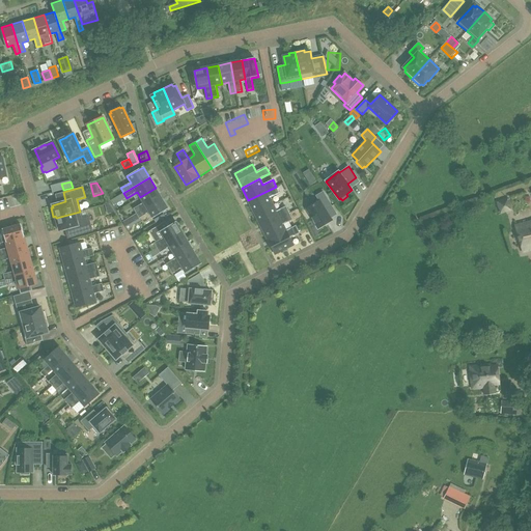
[(279,193),(276,187),(248,200),(254,214),(273,204),(270,198),(279,193)]
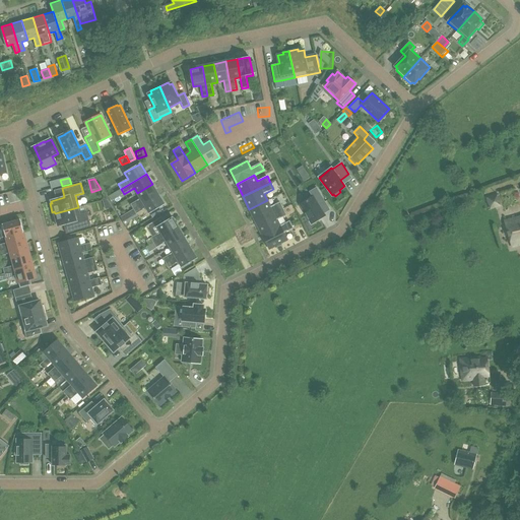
[(133,209),(158,194),(152,184),(137,193),(140,199),(130,204),(133,209)]
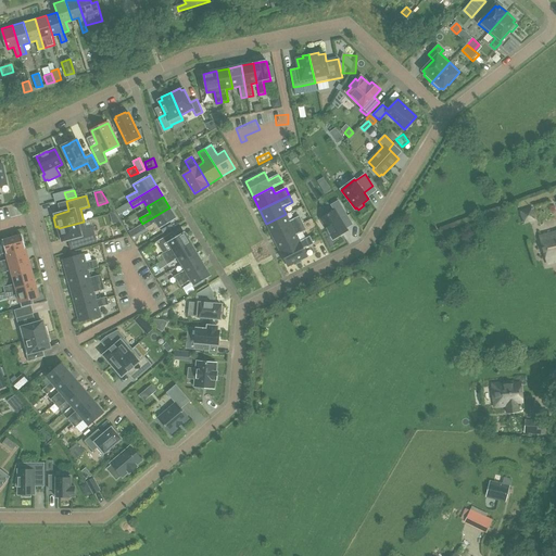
[(352,224),(339,201),(332,204),(336,211),(323,217),(327,225),(325,226),(332,239),(342,234),(341,232),(346,229),(345,227),(352,224)]
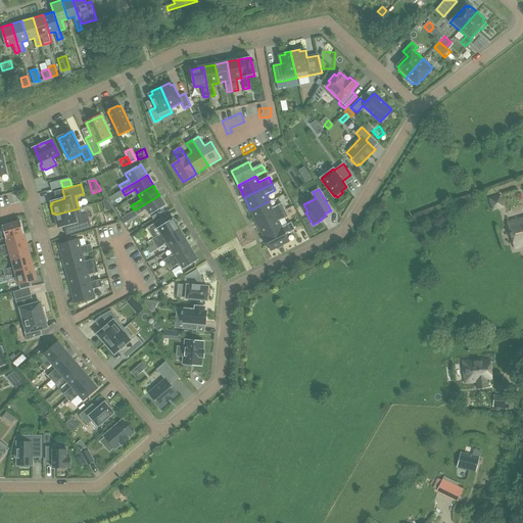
[(15,208),(28,203),(24,193),(11,197),(15,208)]
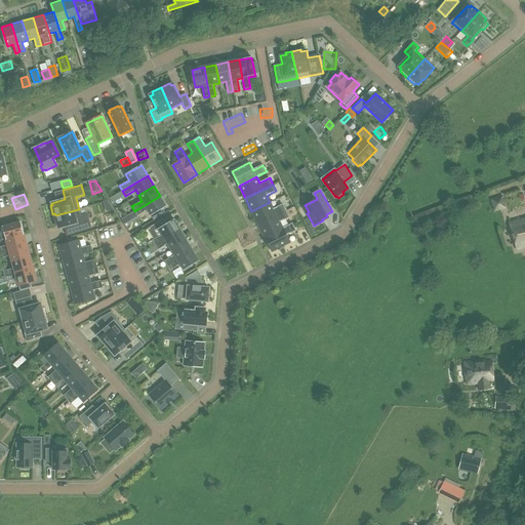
[(160,196),(134,211),(137,216),(148,210),(151,216),(166,206),(160,196)]
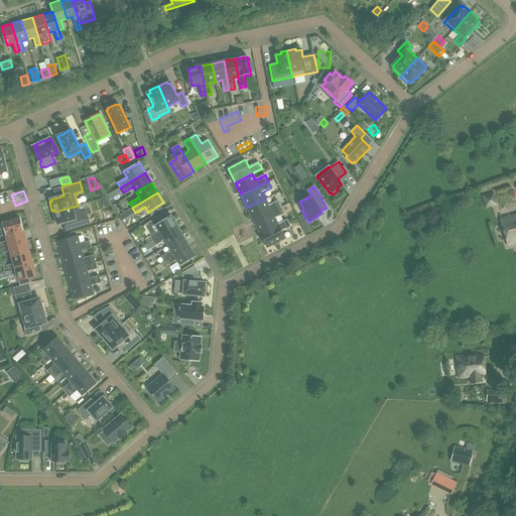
[(482,196),(486,209),(498,205),(495,192),(482,196)]
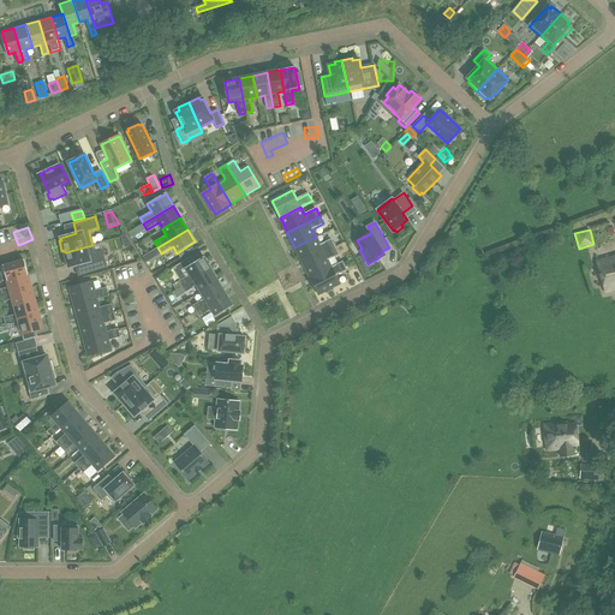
[(7,234),(0,238),(0,246),(1,249),(12,244),(7,234)]
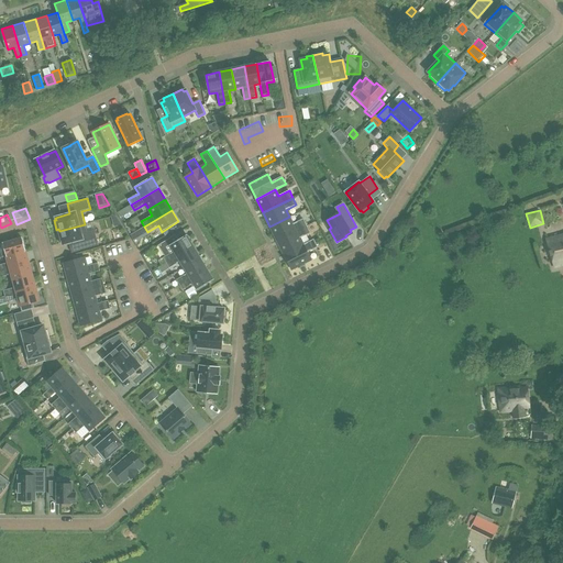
[(121,225),(116,217),(111,218),(114,227),(121,225)]
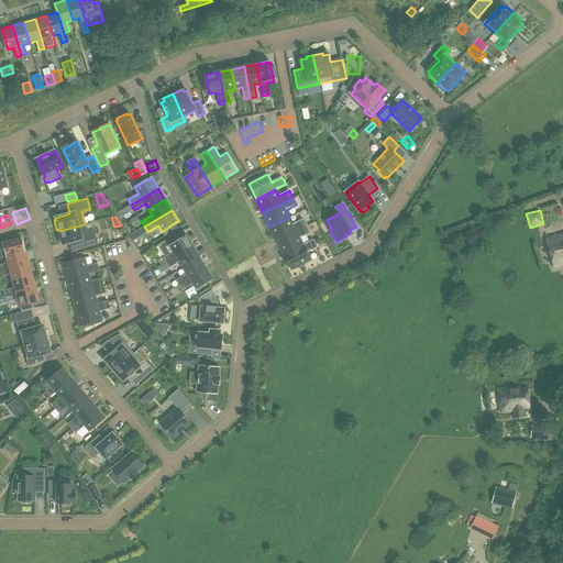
[(293,224),(289,217),(269,227),(277,241),(307,227),(304,219),(293,224)]
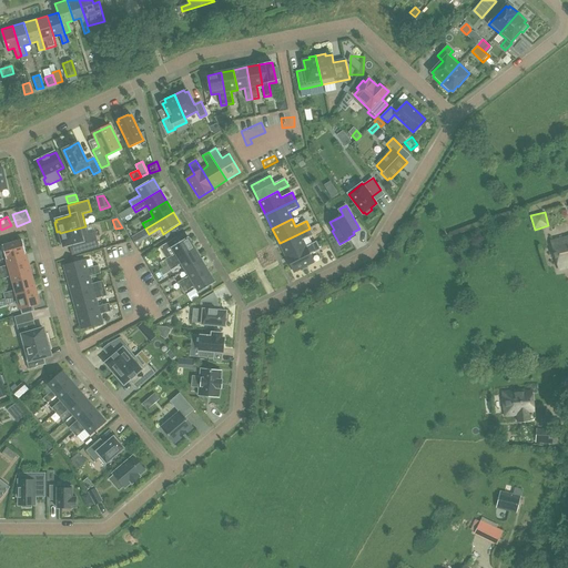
[(85,226),(60,233),(60,235),(58,236),(61,245),(63,245),(63,247),(78,243),(81,253),(100,247),(95,232),(88,234),(85,226)]
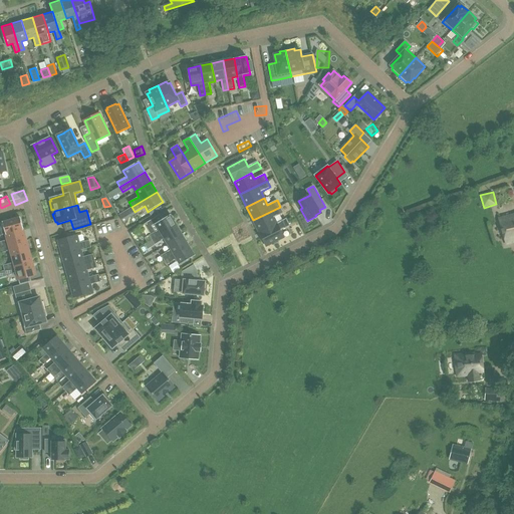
[(283,213),(280,207),(253,220),(259,232),(277,224),(274,217),(283,213)]
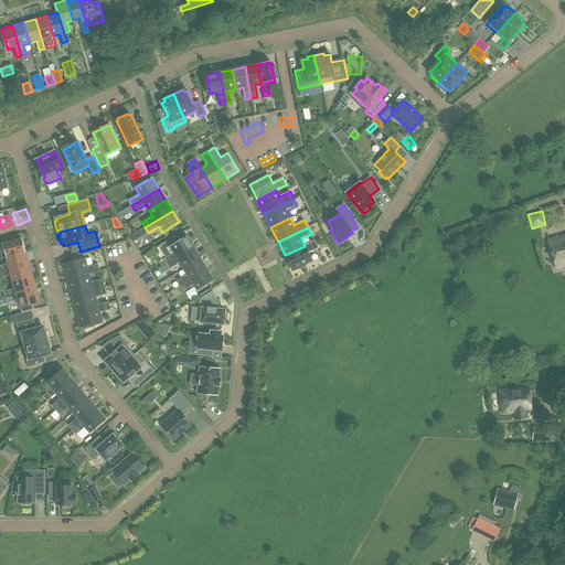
[(131,235),(136,243),(141,240),(137,232),(131,235)]
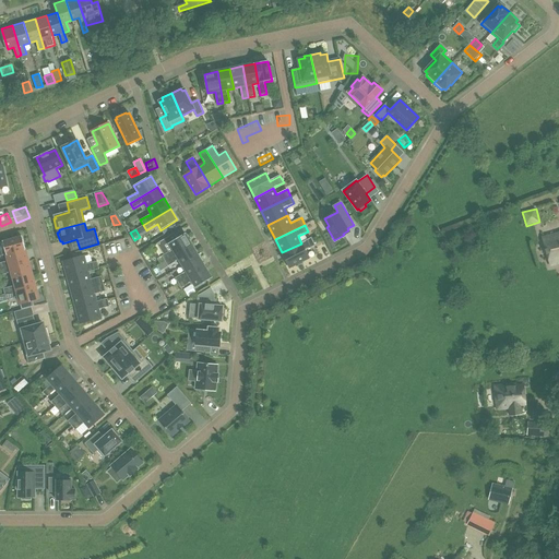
[(558,233),(543,238),(550,266),(558,263),(558,233)]
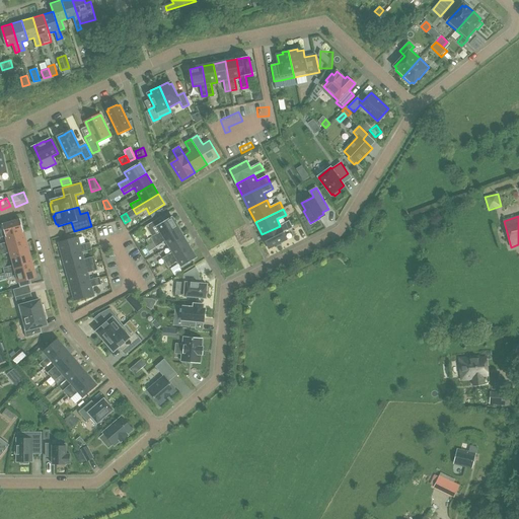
[(150,237),(153,242),(178,227),(171,217),(156,226),(160,232),(150,237)]
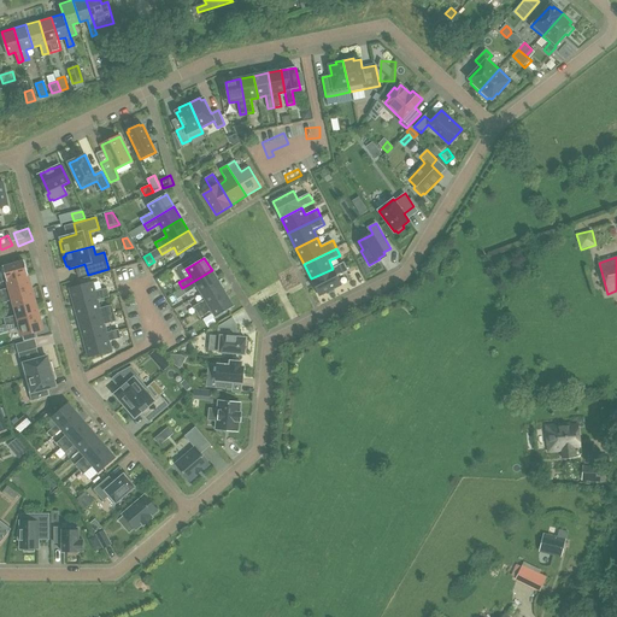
[(0,282),(7,281),(28,275),(24,260),(3,266),(5,275),(0,275),(0,282)]
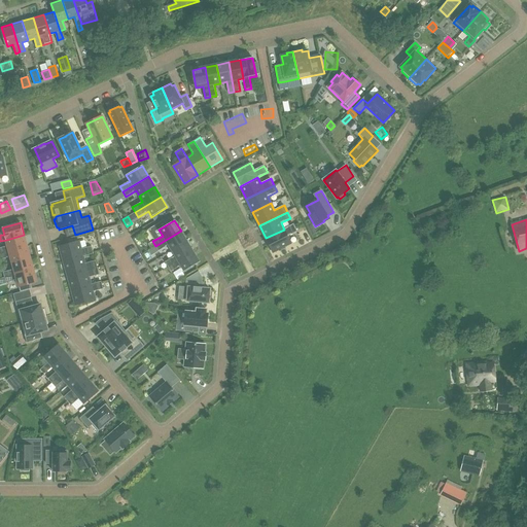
[(284,230),(266,238),(273,252),(279,249),(279,251),(286,248),(285,246),(291,243),(287,236),(296,232),(293,224),(284,230)]
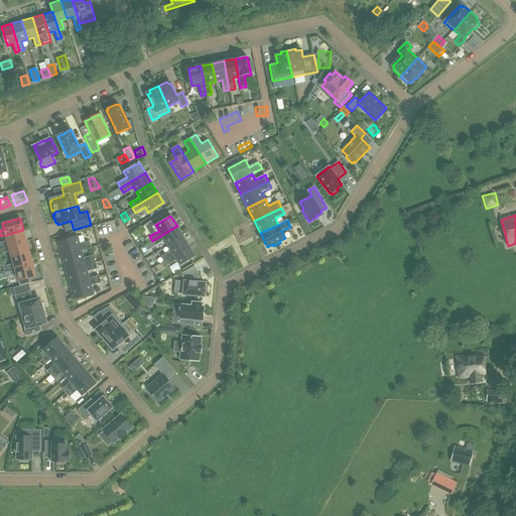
[(164,240),(168,245),(183,236),(177,226),(152,241),(155,246),(164,240)]
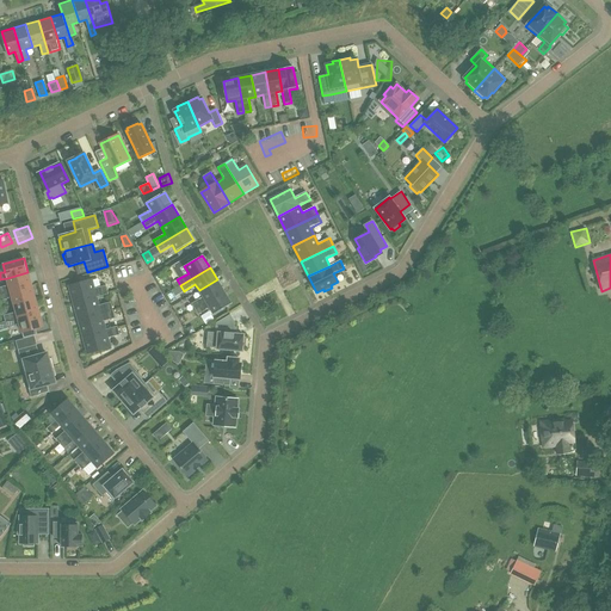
[(0,287),(0,294),(31,285),(28,272),(7,278),(8,285),(0,287)]
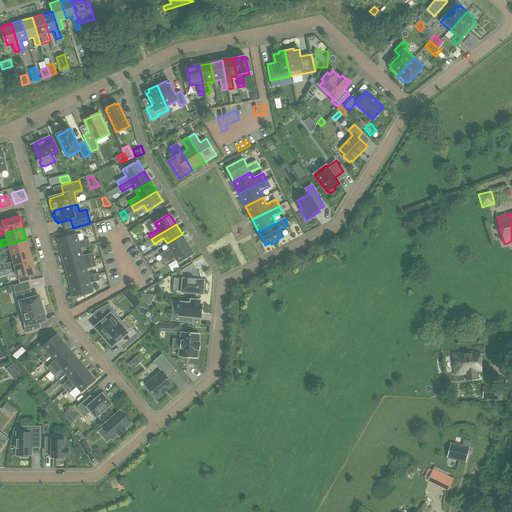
[(62,253),(62,254),(81,249),(91,246),(89,239),(84,240),(79,242),(77,236),(77,234),(58,240),(61,250),(62,253)]
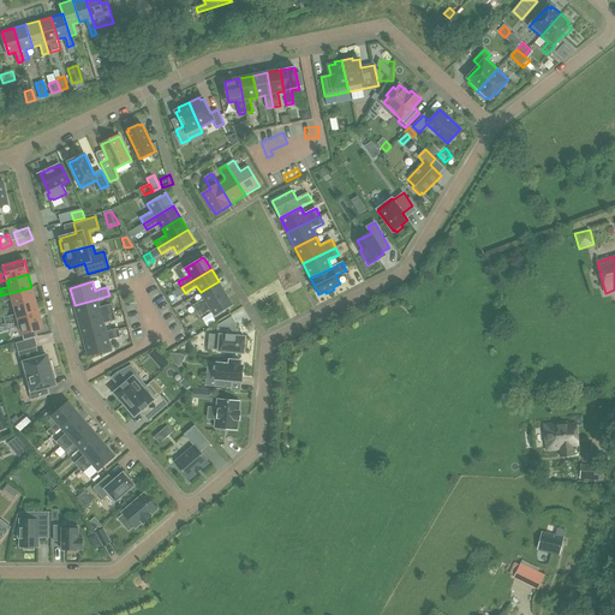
[(192,305),(196,311),(226,293),(219,281),(201,292),(204,299),(192,305)]
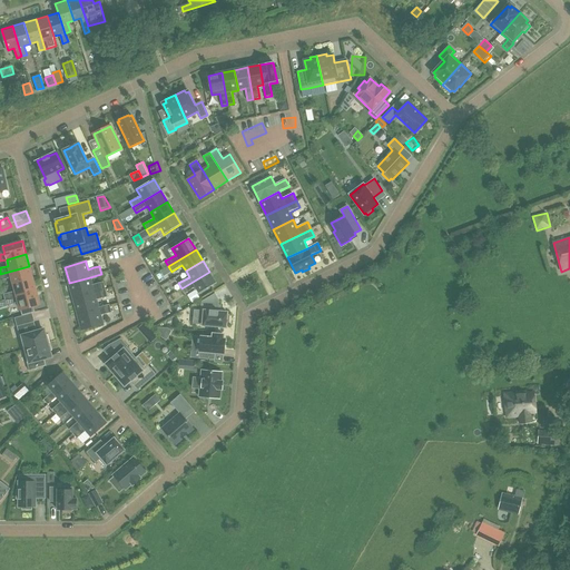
[(29,266),(0,274),(0,281),(11,277),(13,284),(32,278),(29,266)]
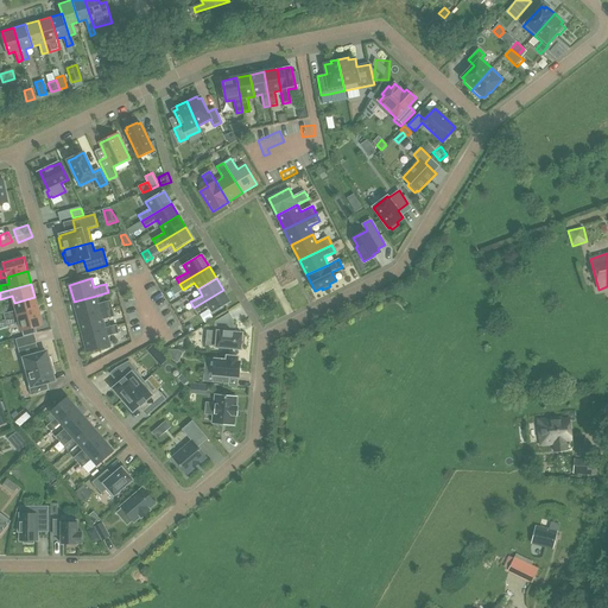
[(223,290),(194,308),(197,314),(208,306),(213,314),(230,303),(223,290)]
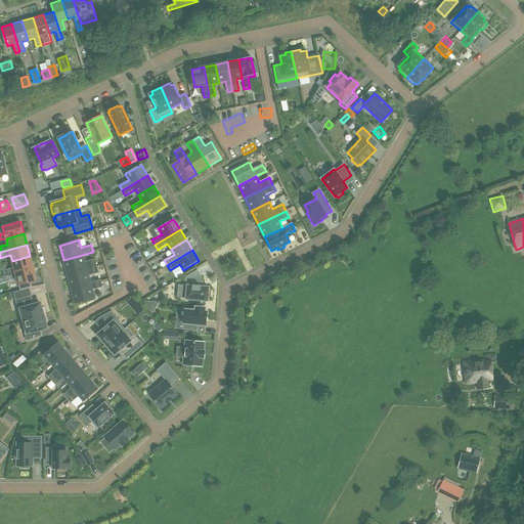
[(67,270),(68,274),(69,274),(97,266),(95,259),(89,261),(85,262),(84,260),(83,255),(63,260),(67,270)]
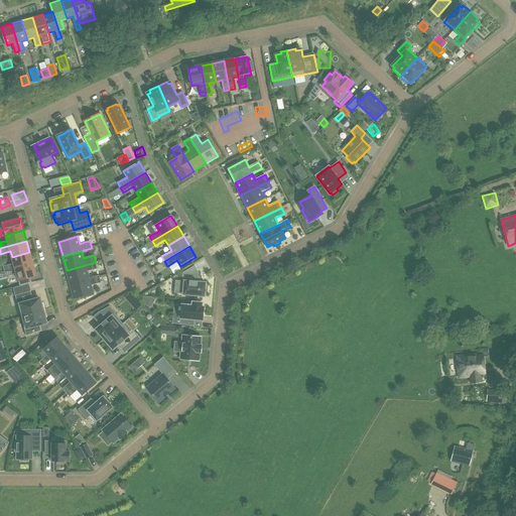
[(32,264),(29,252),(12,257),(14,263),(3,266),(4,272),(32,264)]
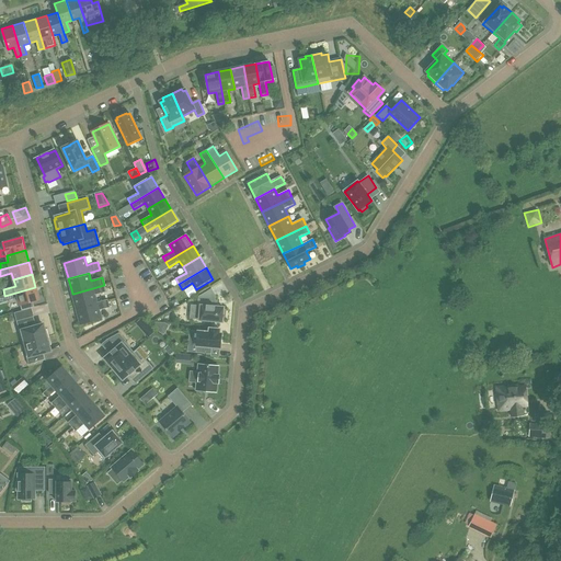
[(73,298),(77,309),(96,304),(95,297),(94,295),(100,294),(105,293),(104,285),(73,294),(72,294),(73,298)]
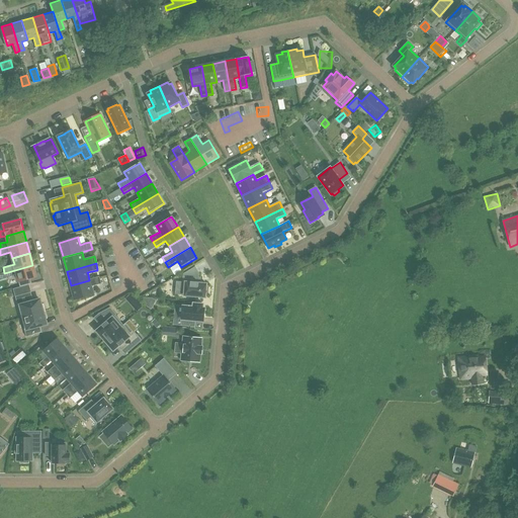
[(141,268),(151,284),(157,280),(147,264),(141,268)]
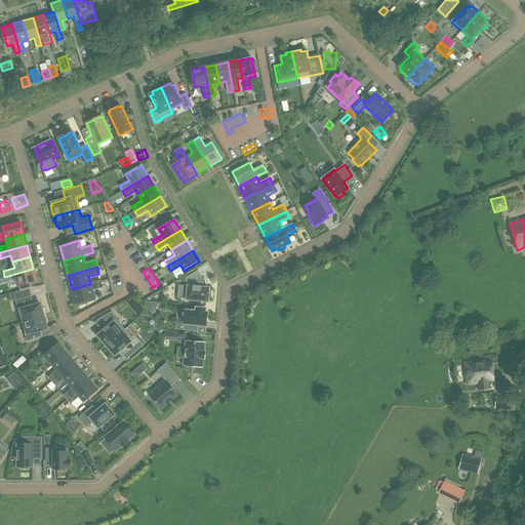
[(33,269),(4,277),(6,282),(17,279),(18,285),(37,281),(33,269)]
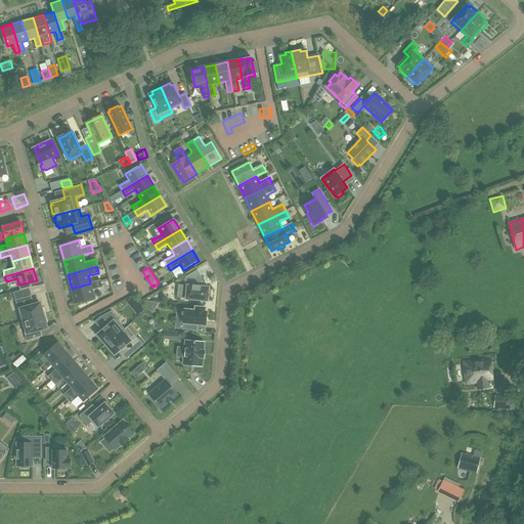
[(183,299),(208,301),(208,298),(210,298),(210,297),(211,291),(209,291),(209,288),(201,287),(202,280),(201,280),(202,276),(198,270),(185,277),(183,299)]
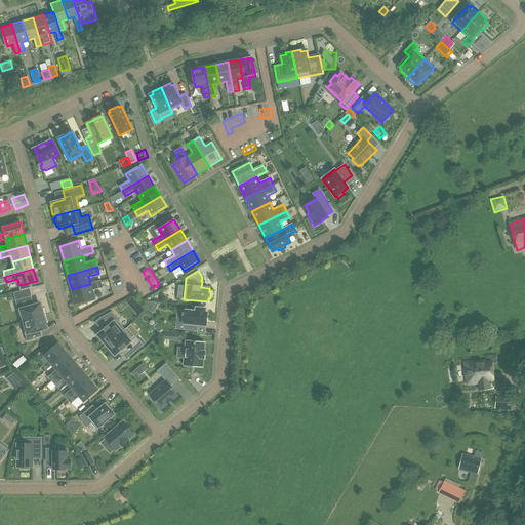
[(90,284),(72,289),(72,290),(73,292),(76,304),(94,298),(93,292),(92,290),(97,289),(103,288),(101,281),(90,284)]
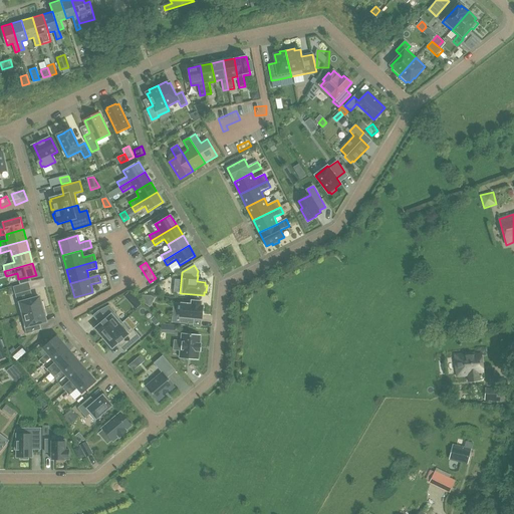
[(13,287),(15,294),(31,290),(28,282),(13,287)]
